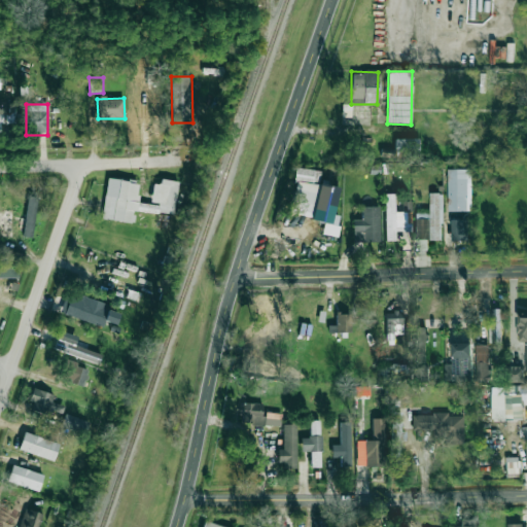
[(420,139),(395,139),(394,152),(419,153),(420,139)]
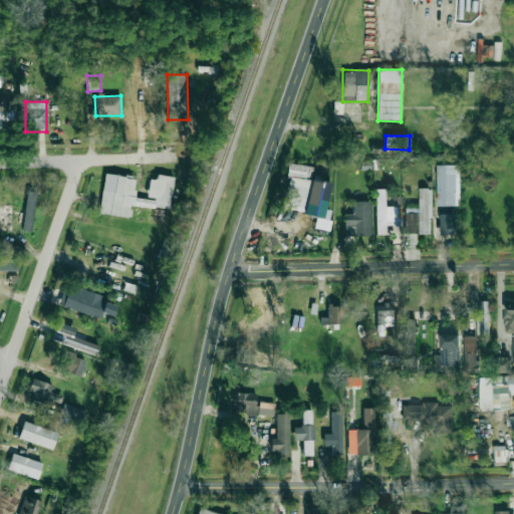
[(282,209),(316,214),(314,228),(328,230),(331,211),(325,210),(329,183),(310,180),(312,167),(289,164),(282,209)]
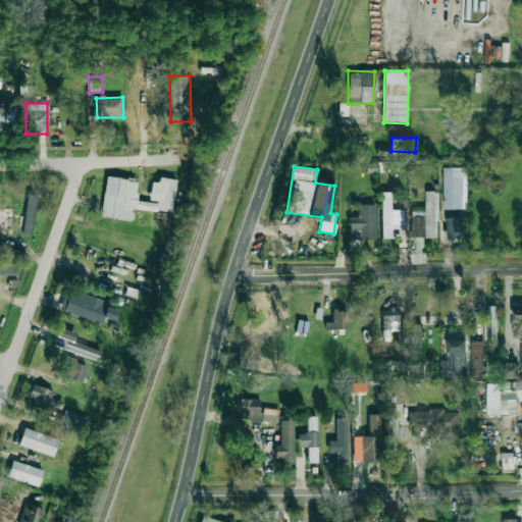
[(444,209),(463,210),(463,168),(445,167),(444,209)]
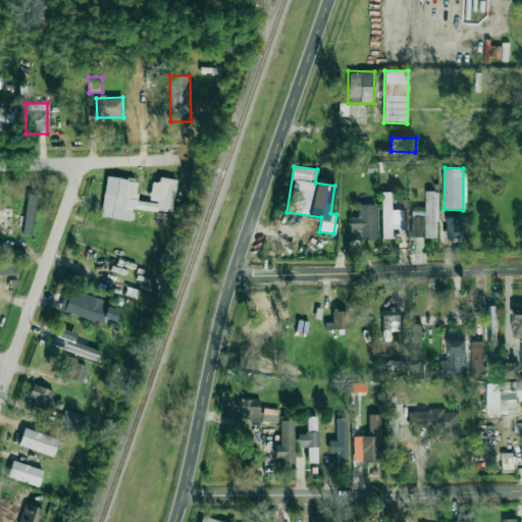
[(172,213),(175,181),(152,178),(149,202),(136,200),(138,180),(105,176),(101,217),(132,220),(134,208),(172,213)]
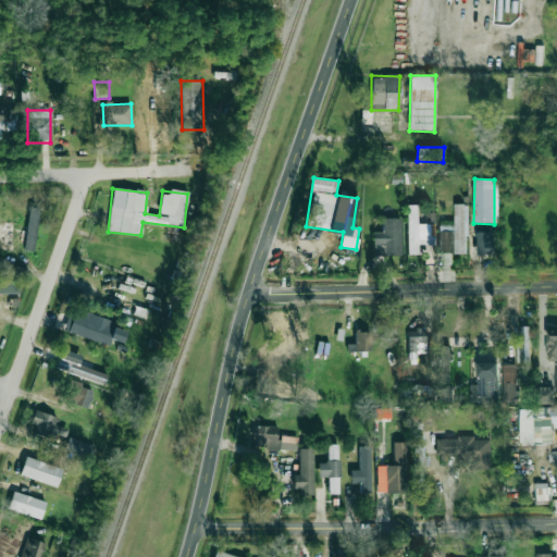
[(408,255),(418,255),(418,245),(433,244),(433,224),(418,224),(417,205),(407,205),(408,255)]
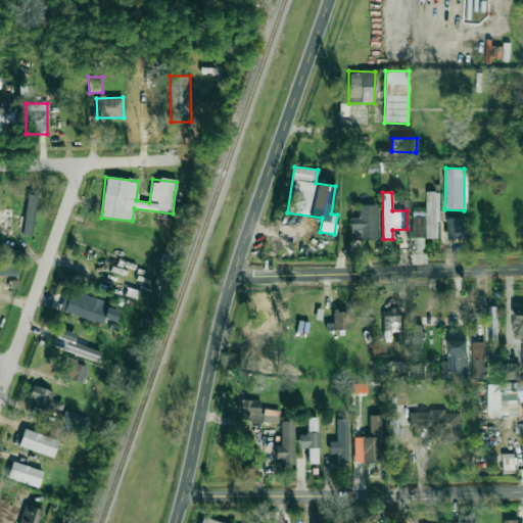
[(438,238),(438,192),(427,192),(426,211),(412,211),(412,238),(438,238)]
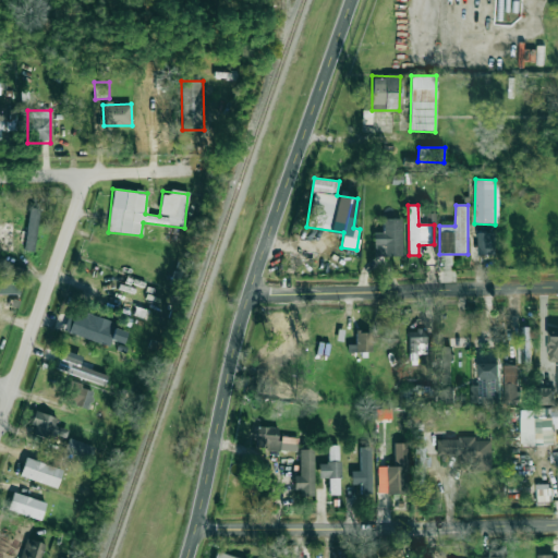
[(40,209),(31,207),(24,251),(33,252),(40,209)]
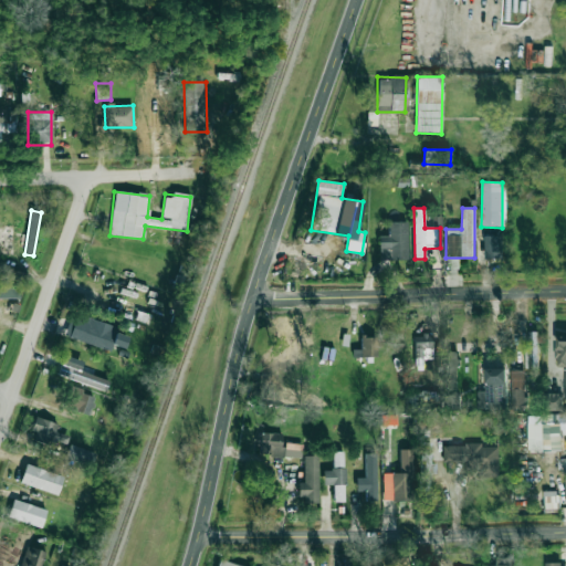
[(408,259),(407,221),(388,222),(388,236),(378,236),(379,259),(408,259)]
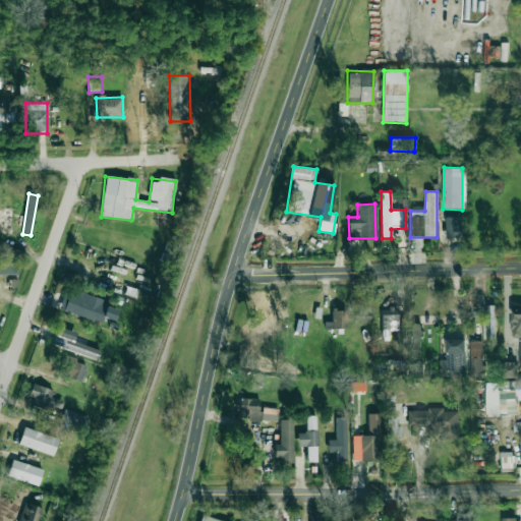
[(462,217),(446,218),(446,238),(462,237),(462,217)]
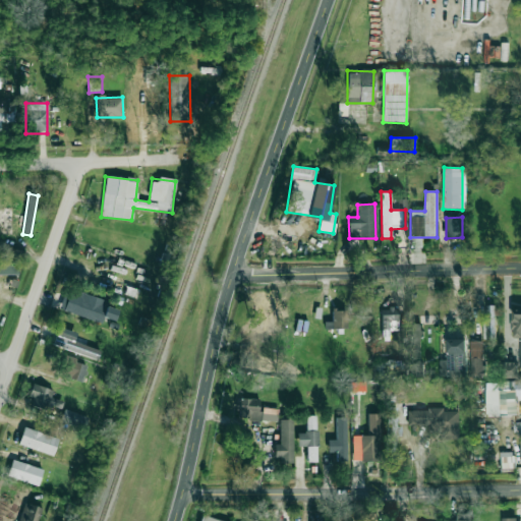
[(21,251),(6,246),(4,255),(19,261),(21,251)]
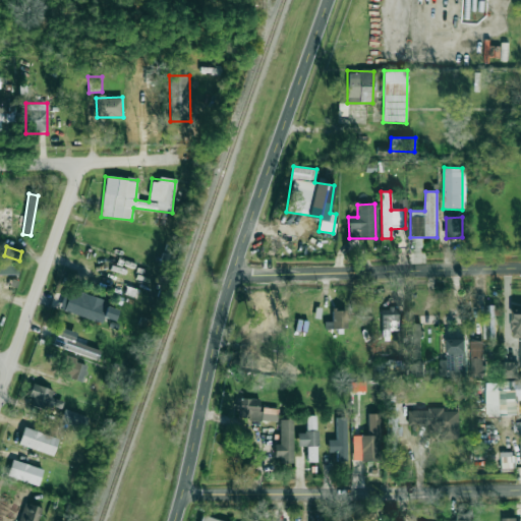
[(117,309),(103,305),(105,300),(65,288),(59,310),(112,326),(117,309)]
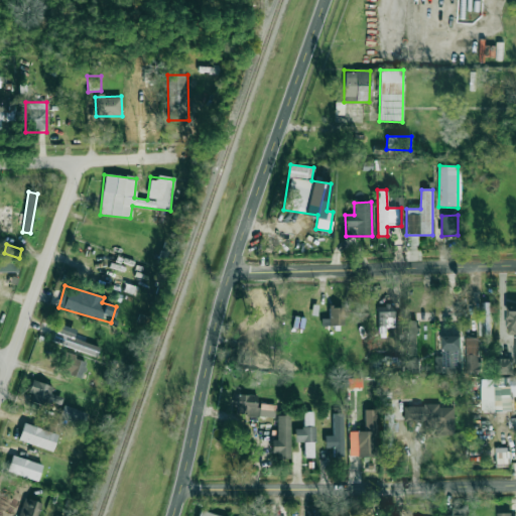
[(268,298),(256,296),(253,316),(265,318),(268,298)]
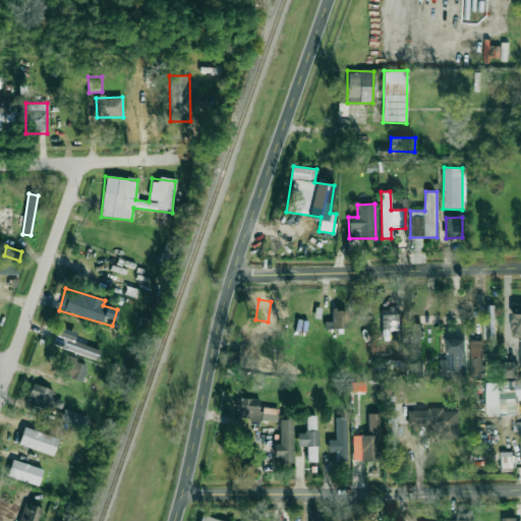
[(520,308),(511,309),(512,338),(519,338),(520,368),(520,367),(520,308)]
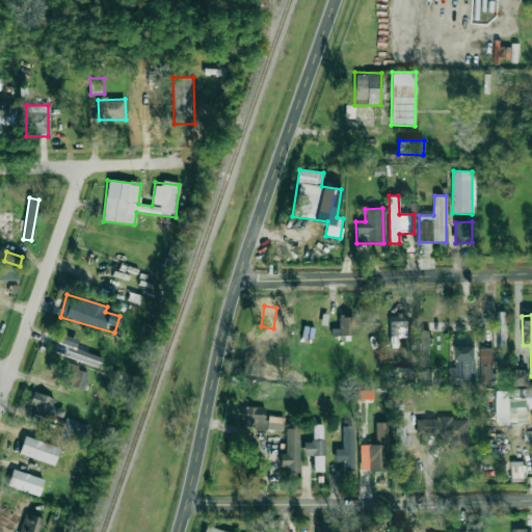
[(354,335),(354,316),(339,317),(339,336),(354,335)]
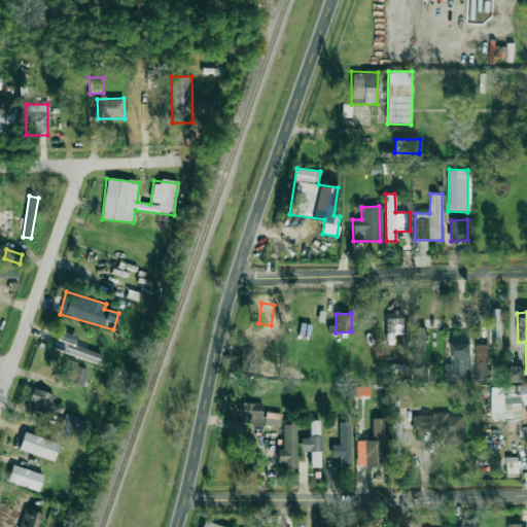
[(416,352),(426,352),(426,327),(415,327),(416,352)]
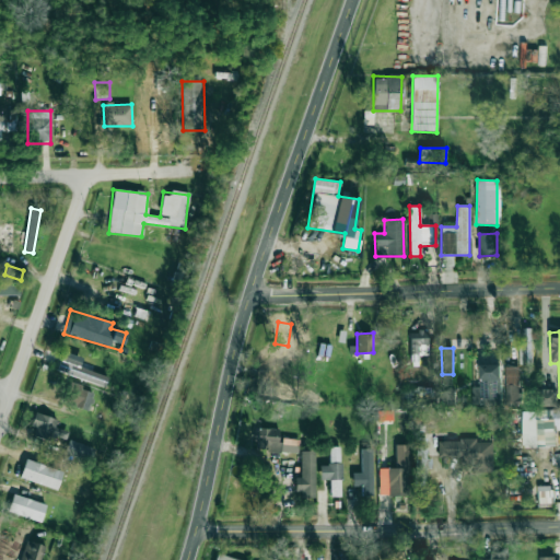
[(108,377),(79,366),(82,357),(65,350),(57,371),(104,388),(108,377)]
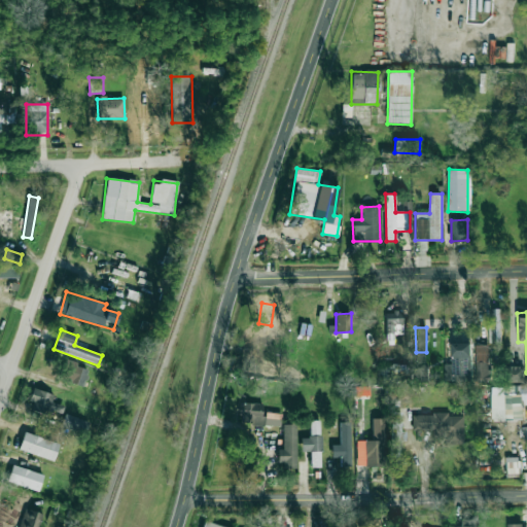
[(472,381),(471,343),(452,344),(452,364),(444,364),(445,381),(472,381)]
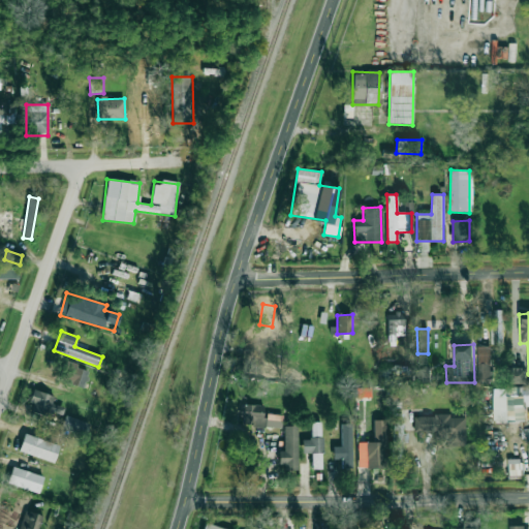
[(477,383),(491,384),(492,347),(478,346),(477,383)]
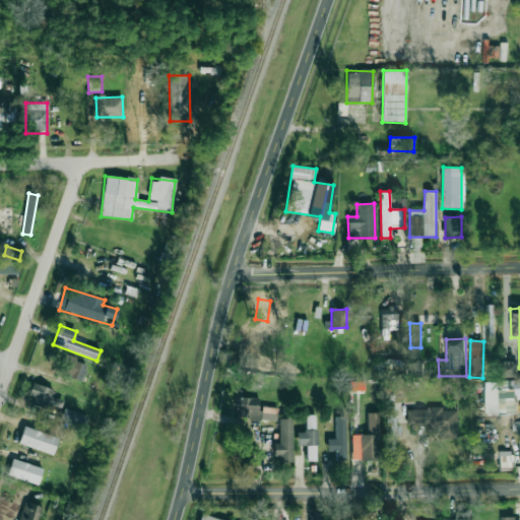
[(69,358),(64,376),(81,381),(87,364),(69,358)]
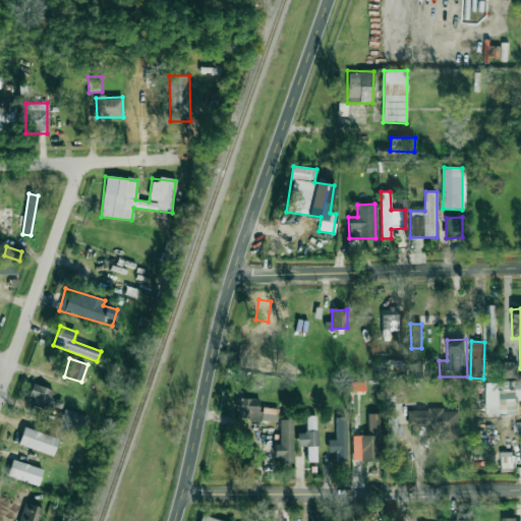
[(517,362),(502,362),(502,378),(517,378),(517,362)]
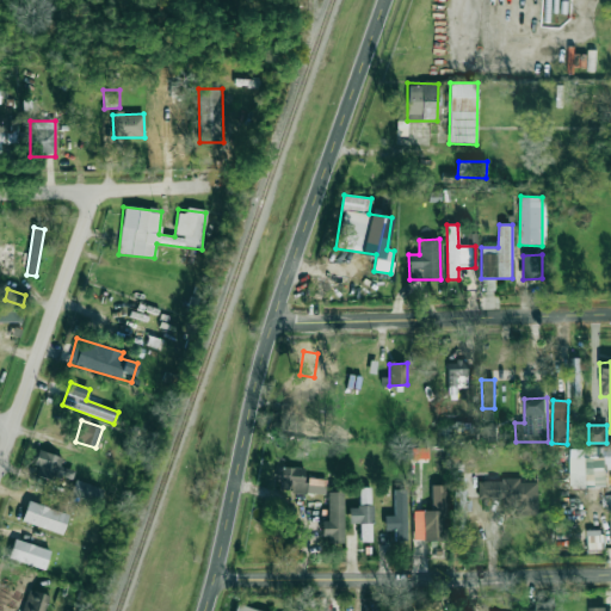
[(608,487),(608,469),(610,468),(610,446),(571,446),(571,487),(608,487)]
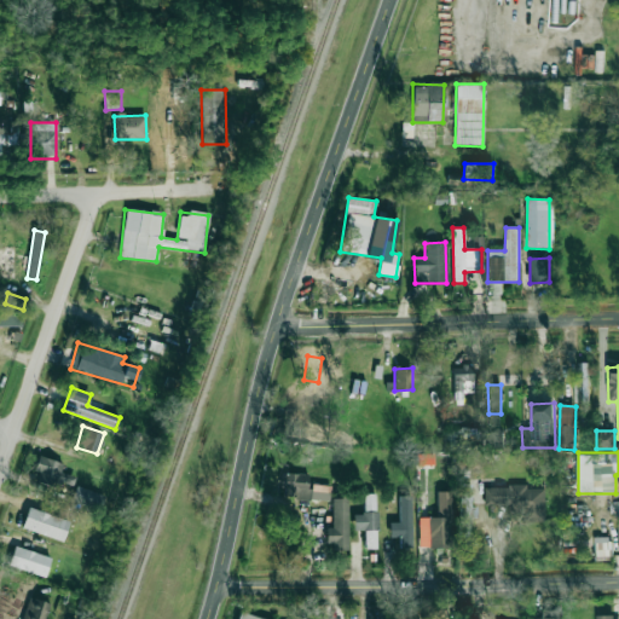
[(33,480),(58,487),(59,482),(73,486),(75,476),(59,472),(63,463),(40,456),(33,480)]
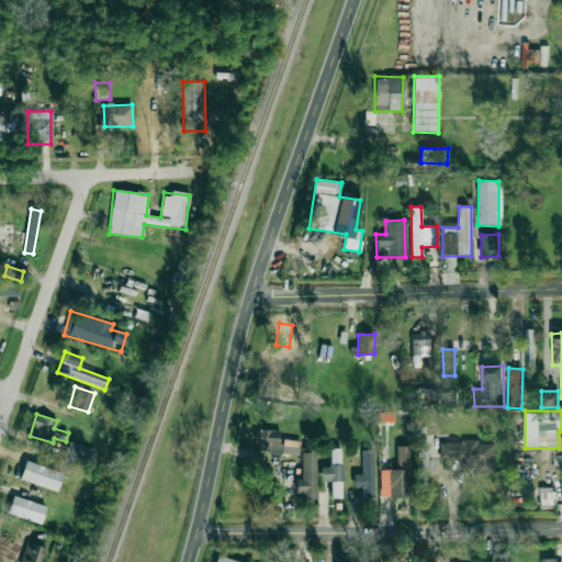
[(300,441),(280,440),(280,430),(257,430),(256,453),(300,454),(300,441)]
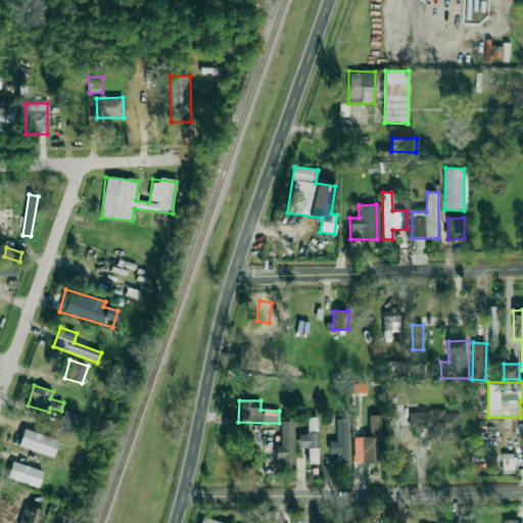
[(398,409),(388,408),(387,453),(396,454),(398,409)]
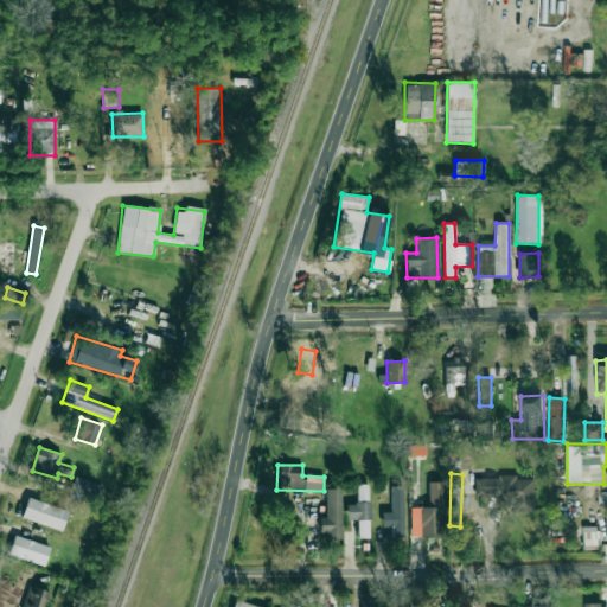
[(535,511),(534,479),(518,479),(517,475),(474,478),(475,496),(498,494),(499,502),(513,500),(515,512),(535,511)]
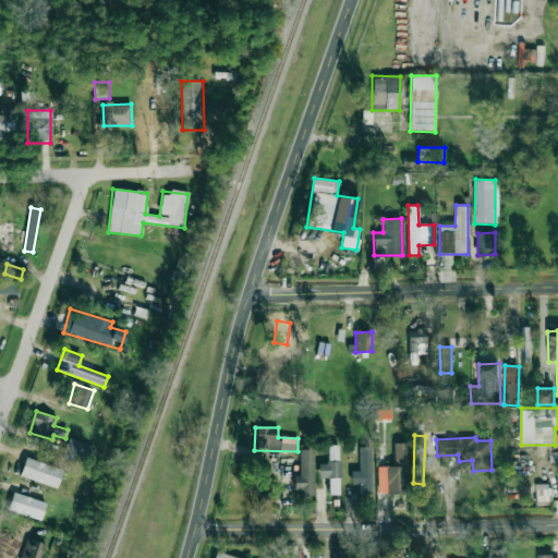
[(92,458),(94,445),(68,439),(65,452),(92,458)]
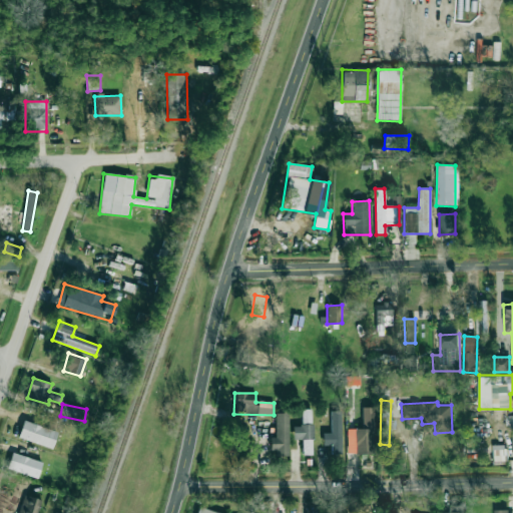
[(375,453),(374,407),(362,407),(363,429),(347,429),(347,454),(375,453)]
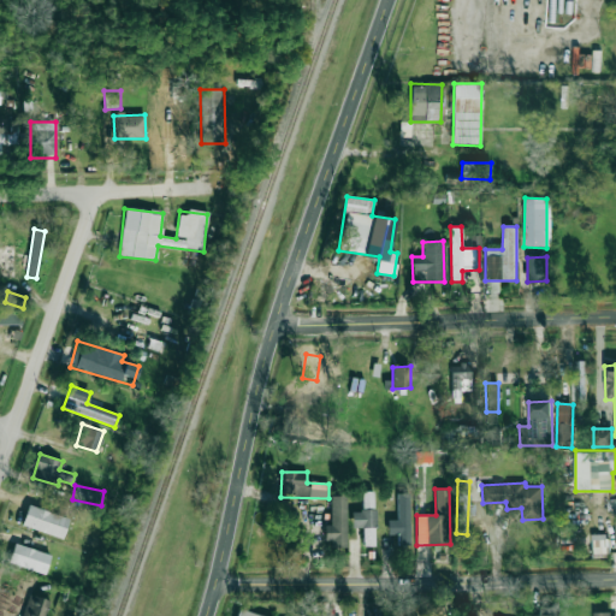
[(388,534),(398,534),(398,546),(410,546),(409,490),(397,490),(397,520),(388,520),(388,534)]
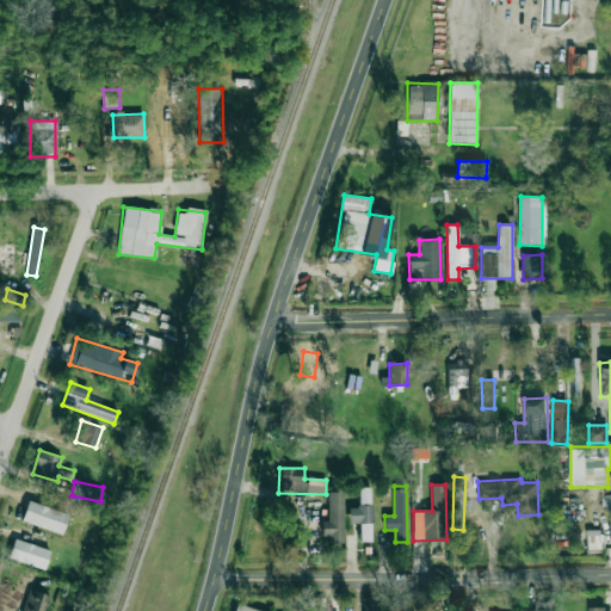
[(360,523),(360,542),(372,542),(371,487),(359,487),(359,507),(349,507),(349,523),(360,523)]
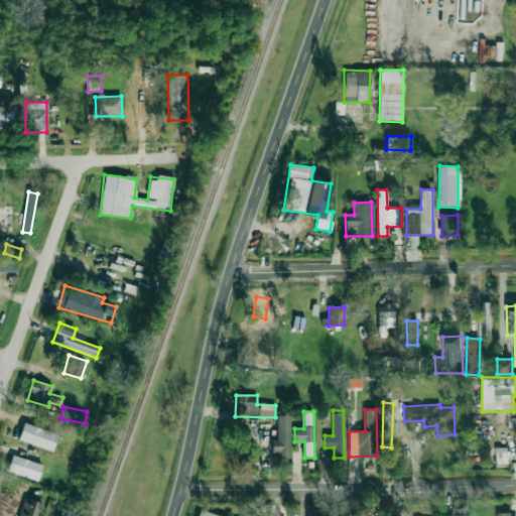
[(289,415),(276,415),(276,440),(271,440),(272,459),(290,458),(289,415)]
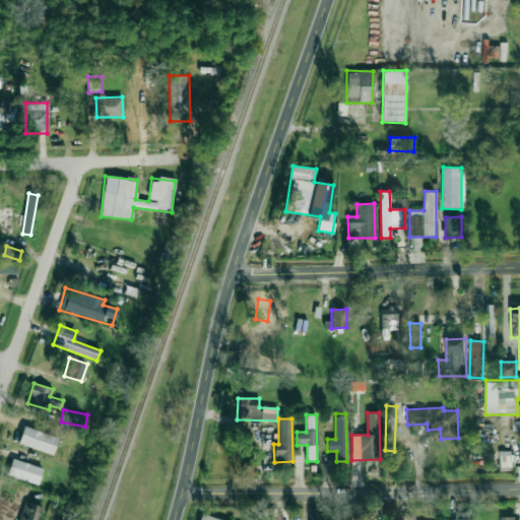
[(52,455),(58,438),(23,426),(17,443),(52,455)]
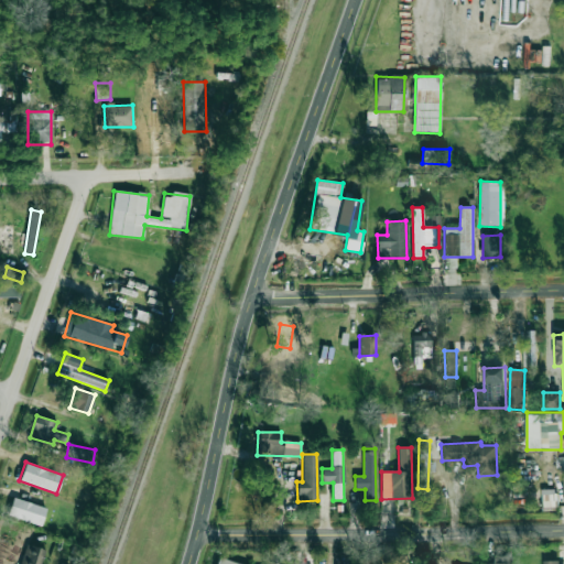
[(556,489),(542,490),(543,511),(557,510),(556,489)]
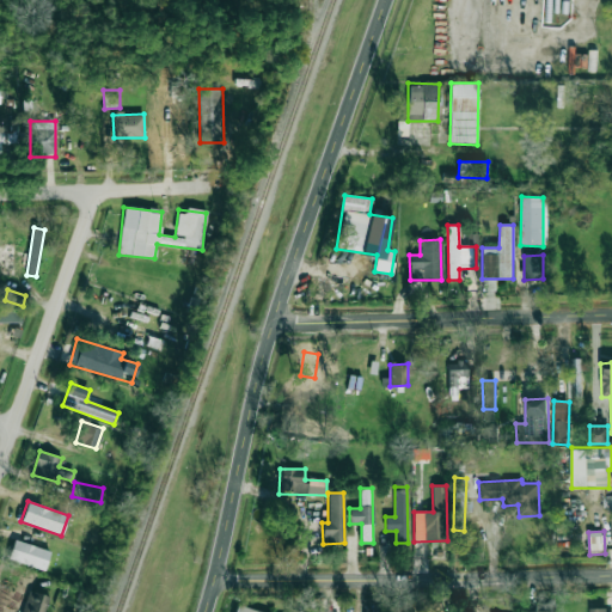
[(8,558),(44,570),(50,552),(14,539),(8,558)]
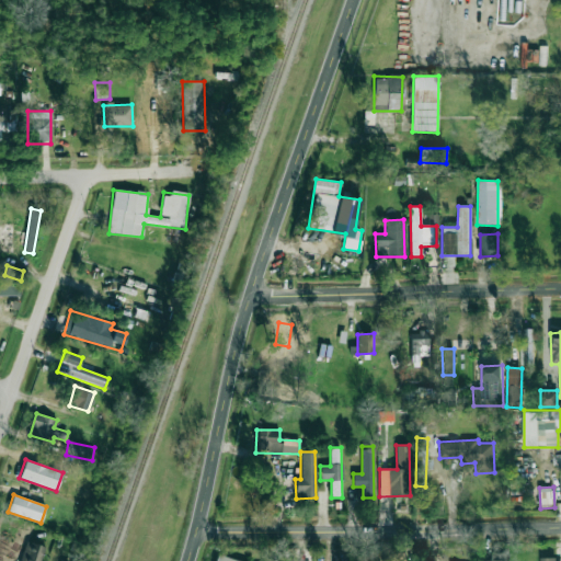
[(41,560),(45,547),(26,541),(20,560),(41,560)]
